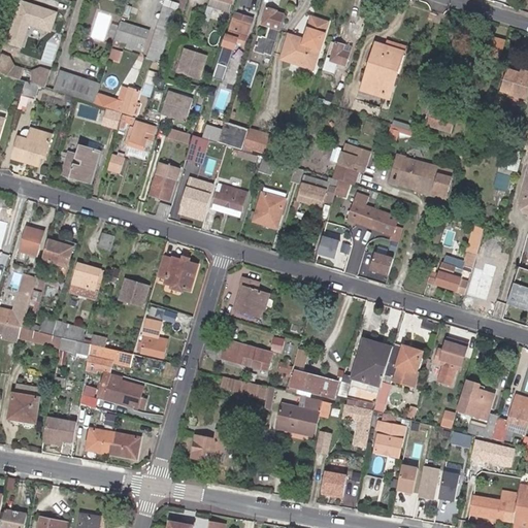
[(51,32),(58,11),(24,0),(19,0),(5,42),(22,47),(30,25),(51,32)]
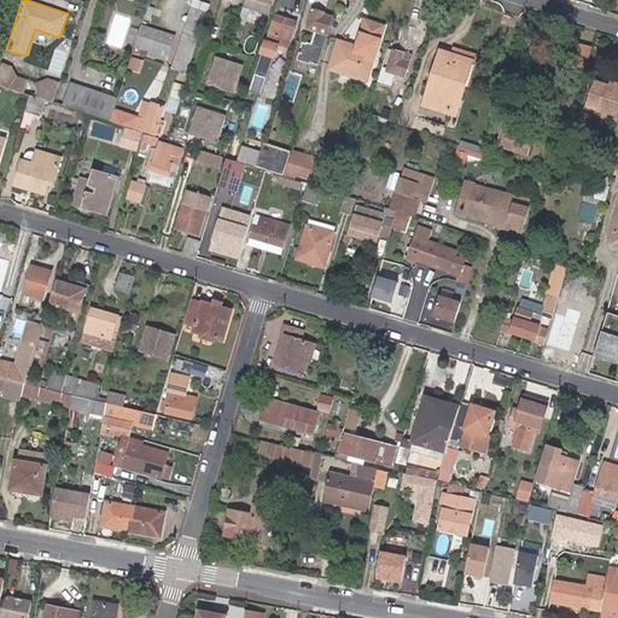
[(193,0),(191,0),(170,65),(178,68),(198,1),(193,0)]
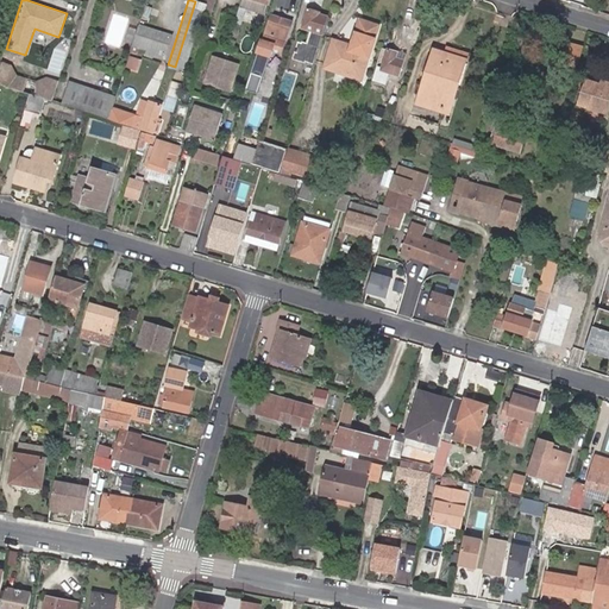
[(209,0),(206,13),(211,16),(215,0),(209,0)]
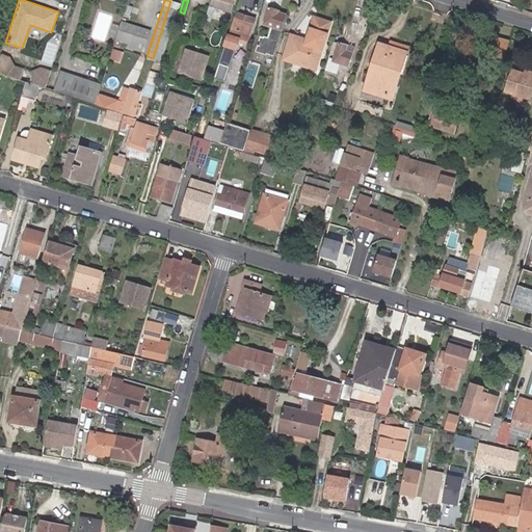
[(211,0),(206,18),(212,19),(216,7),(229,11),(231,3),(233,3),(234,0),(211,0)]
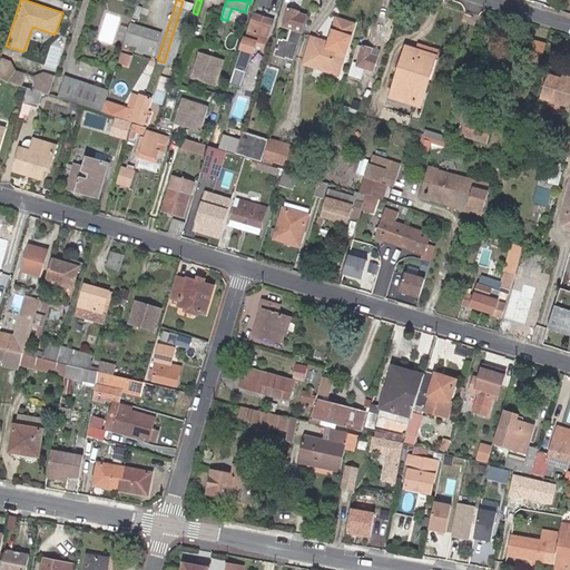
[(164,62),(157,60),(172,66),(190,5),(183,1),(164,62)]
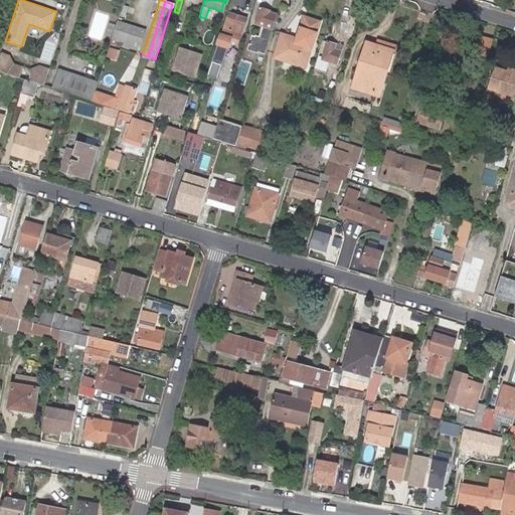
[(260,37),(250,34),(246,48),(264,53),(276,14),(270,12),(270,11),(260,8),(255,23),(263,26),(260,37)]
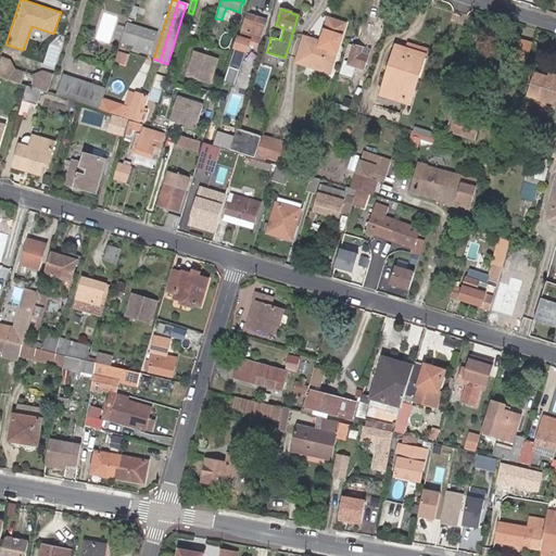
[(250,43),(257,46),(266,20),(248,13),(230,66),(241,71),(243,62),(250,43)]
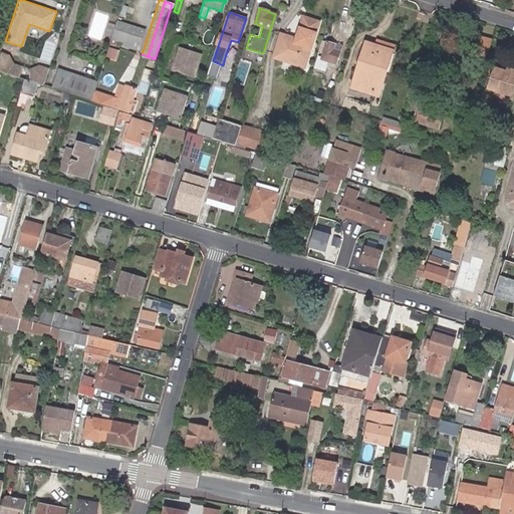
[(205,18),(199,17),(194,32),(198,34),(199,34),(205,18)]
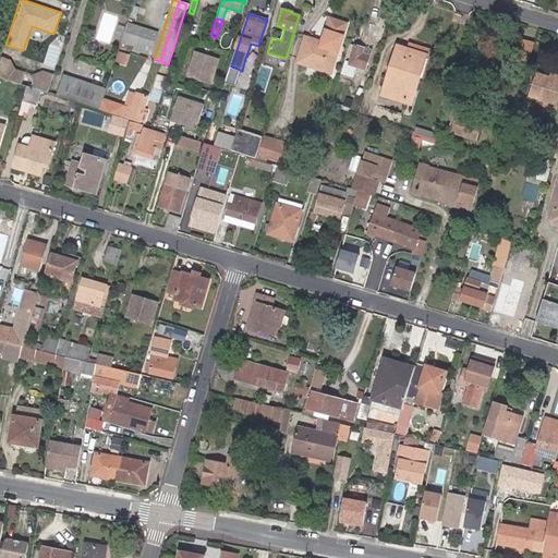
[(305,39),(298,61),(332,72),(339,52),(347,24),(329,20),(322,44),(305,39)]
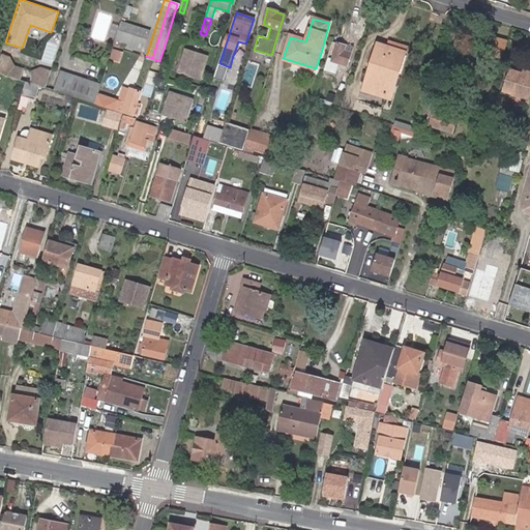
[(136,27),(120,22),(115,38),(130,43),(129,46),(142,51),(146,39),(134,35),(136,27)]
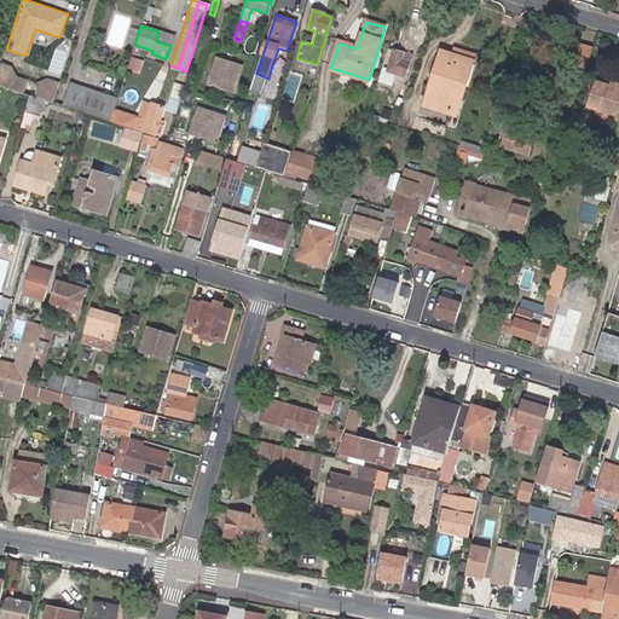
[(156,41),(171,46),(173,36),(158,32),(156,41)]
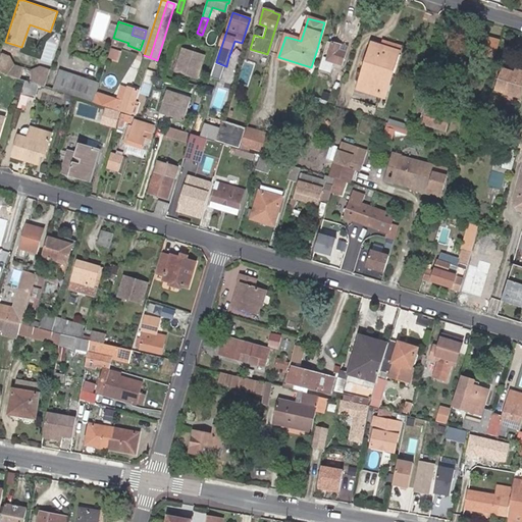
[(332,39),(328,37),(323,52),(328,54),(327,55),(343,59),(348,46),(341,44),(342,40),(333,38),(332,39)]
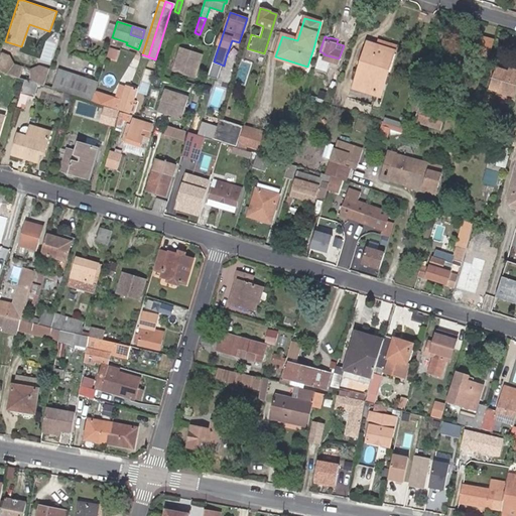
[(488,60),(493,41),(480,36),(474,55),(488,60)]
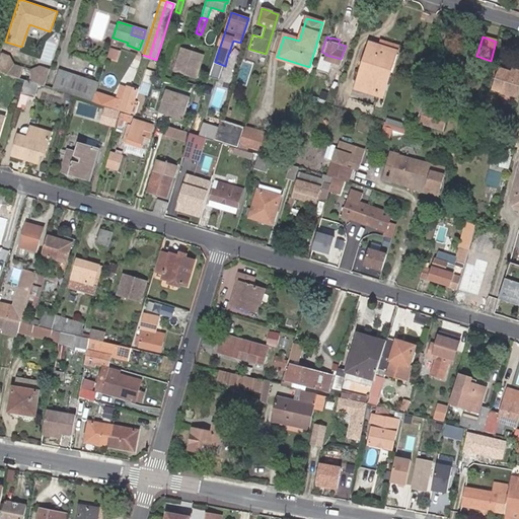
[(235,61),(240,43),(233,41),(227,58),(235,61)]
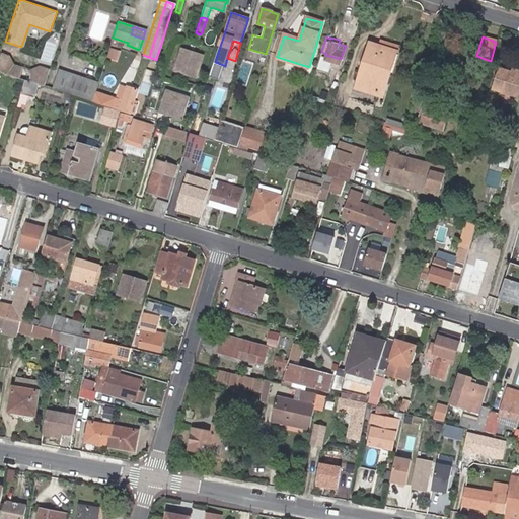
[(383,93),(396,54),(390,52),(392,45),(381,41),(379,48),(369,45),(363,62),(368,63),(360,86),(383,93)]
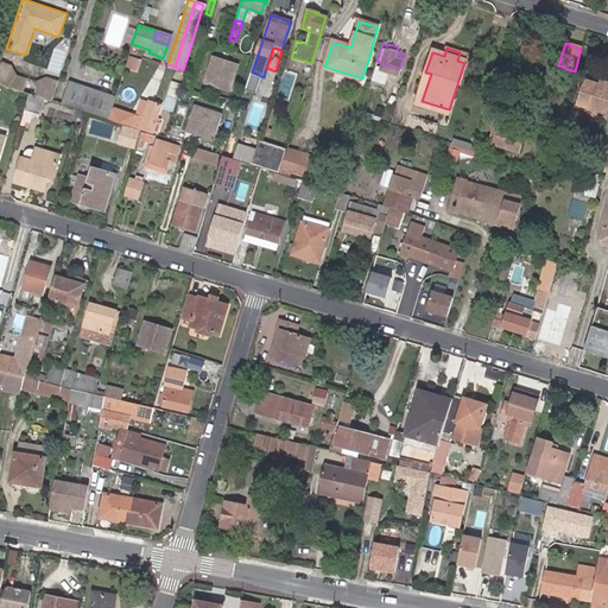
[(457,61),(464,63),(467,55),(460,52),(457,61)]
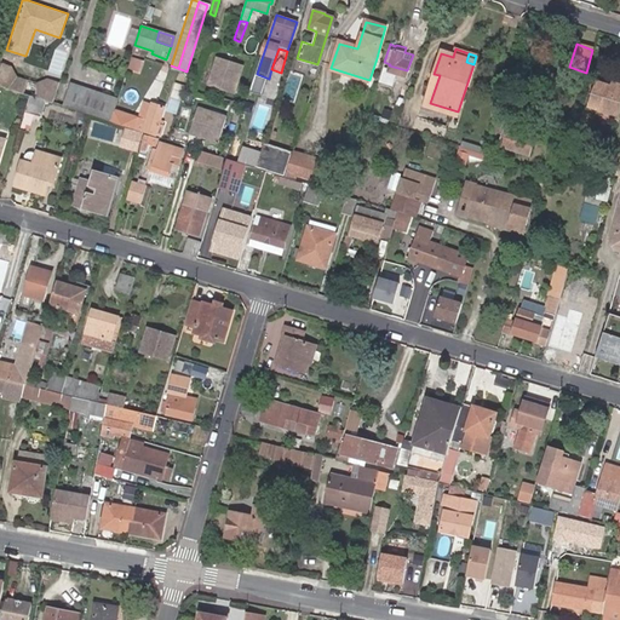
[(218,89),(227,61),(216,57),(206,85),(218,89)]
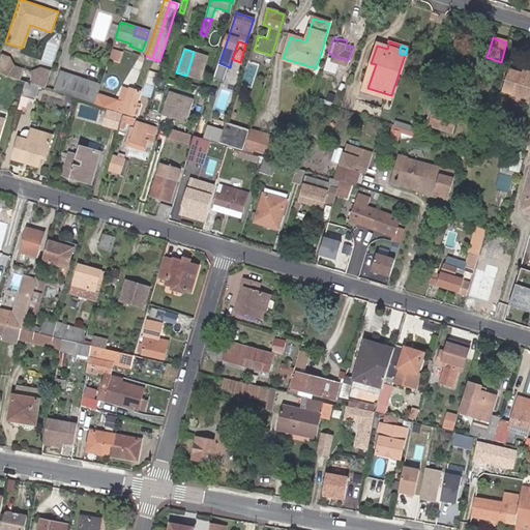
[(207,55),(194,52),(186,76),(200,80),(207,55)]
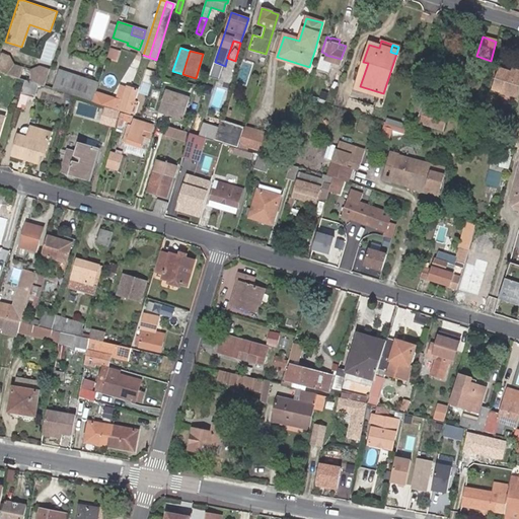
[(1,56),(0,58),(0,73),(24,81),(38,85),(43,87),(50,68),(42,66),(40,68),(30,72),(14,66),(9,58),(1,56)]
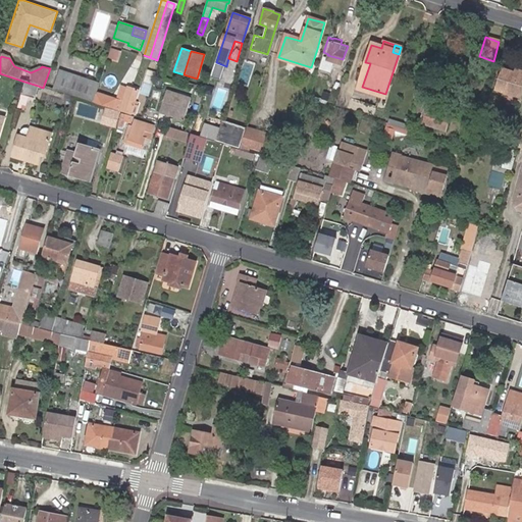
[(358,86),(362,87),(370,63),(365,62),(358,86)]
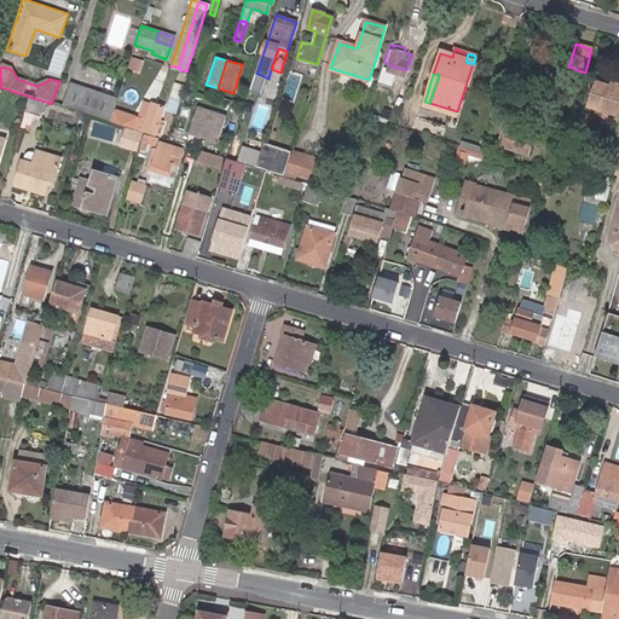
[(597,105),(618,111),(618,85),(595,77),(585,106),(595,110),(597,105)]
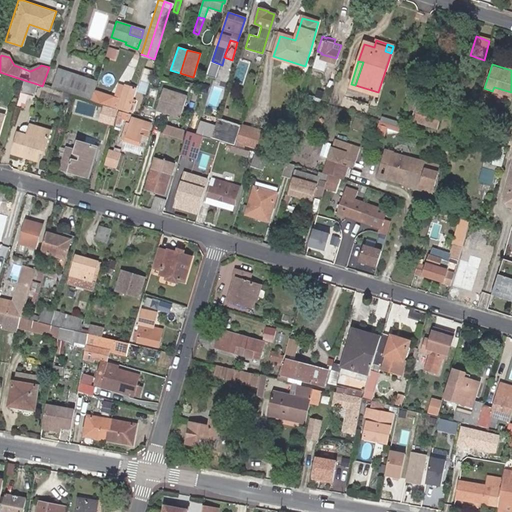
[(152,71),(145,69),(138,90),(145,92),(152,71)]
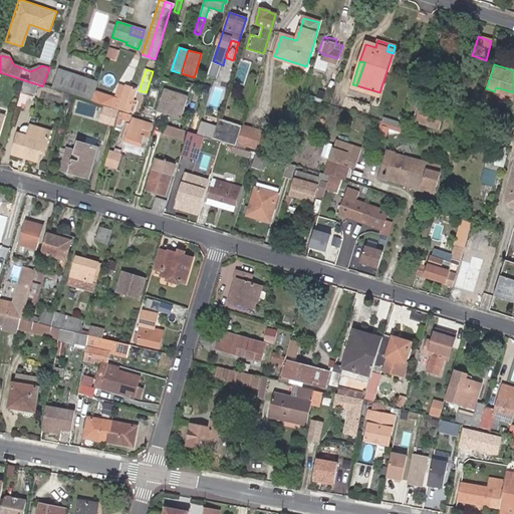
[(53,89),(71,95),(91,101),(94,92),(96,84),(58,72),(53,89)]
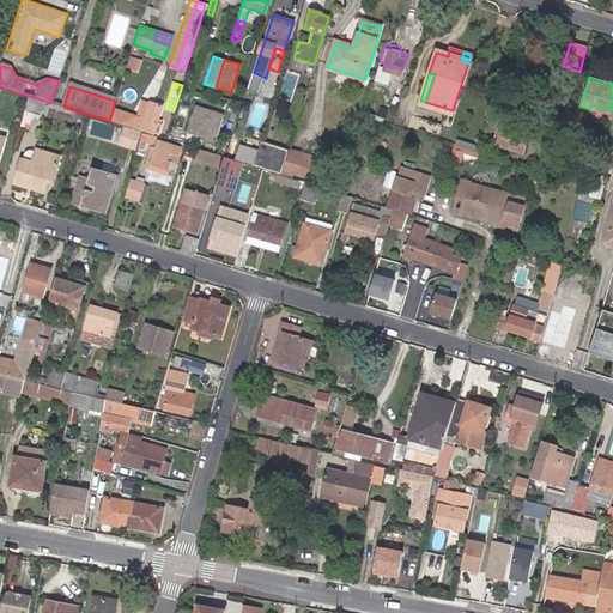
[(44,101),(29,96),(24,111),(40,116),(44,101)]
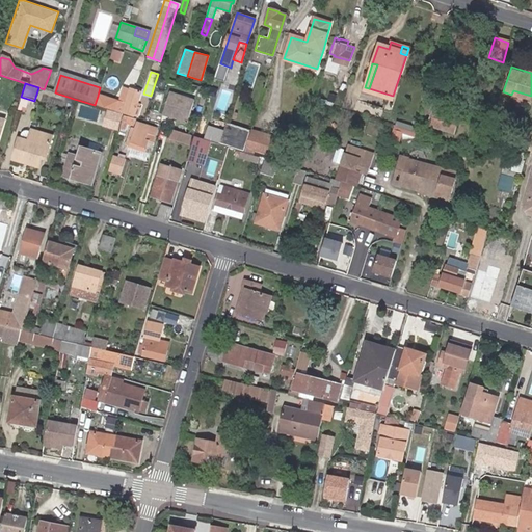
[(196,84),(193,92),(202,95),(204,86),(196,84)]
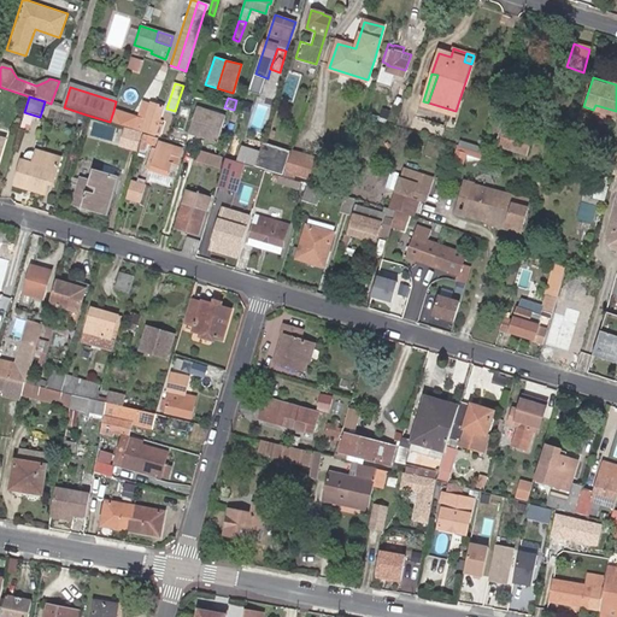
[(113,111),(110,122),(144,133),(152,135),(156,123),(162,125),(163,122),(158,119),(162,107),(142,101),(137,118),(113,111)]
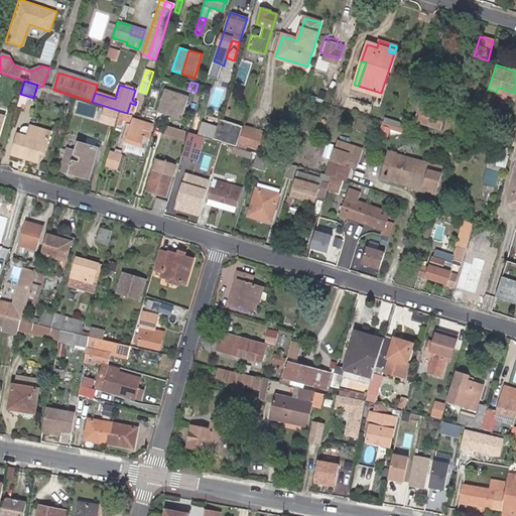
[(175,92),(164,88),(157,112),(168,115),(175,92)]
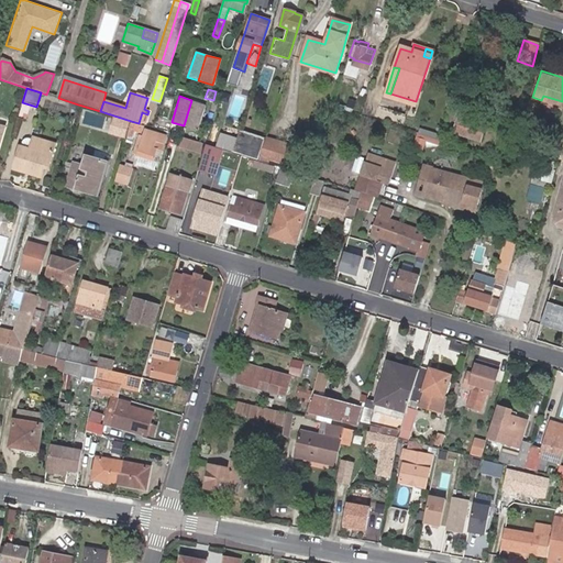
[(562,107),(562,105),(562,101),(543,96),(541,100),(562,107)]
